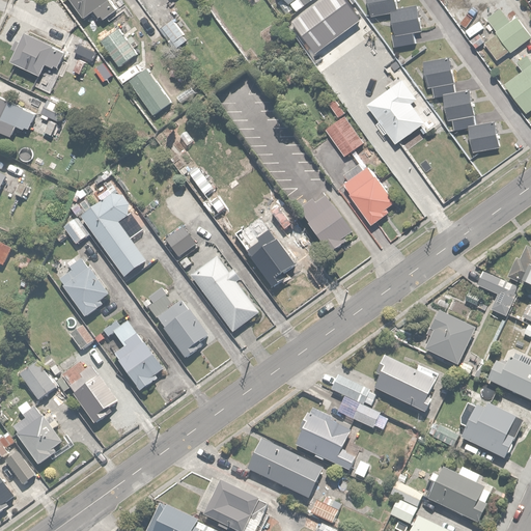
[(122,8),(115,0),(72,0),(87,20),(100,11),(106,20),(122,8)]
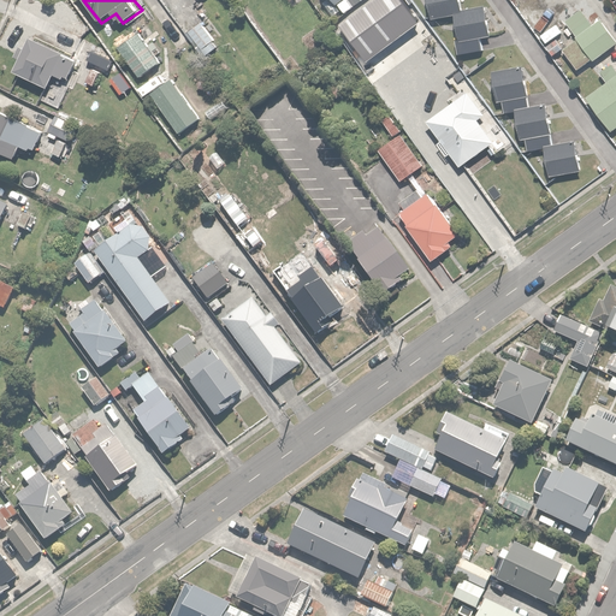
[(484,49),(483,35),(490,34),(486,6),(460,9),(457,0),(430,0),(432,19),(457,16),(458,33),(454,33),(456,53),(484,49)]
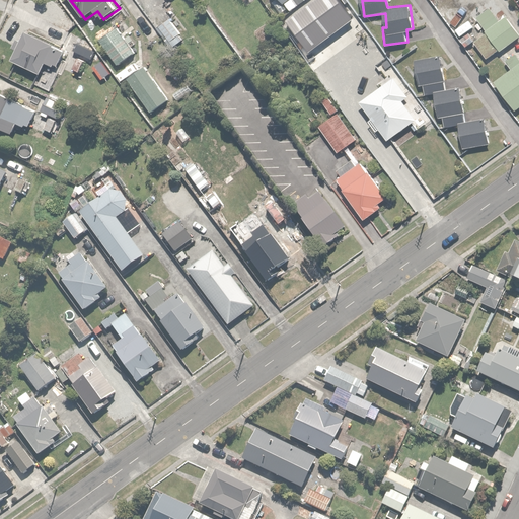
[(492,6),(477,17),(488,31),(475,40),(489,58),(518,35),(518,33),(507,16),(501,19),(492,6)]
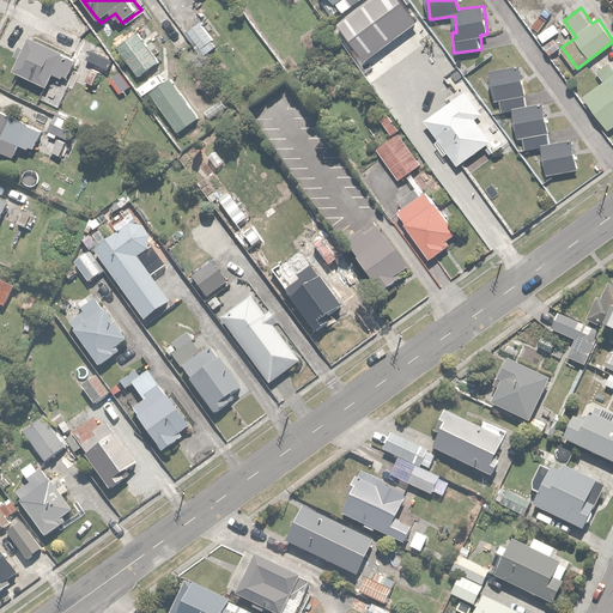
[(202,19),(187,31),(204,55),(220,44),(202,19)]
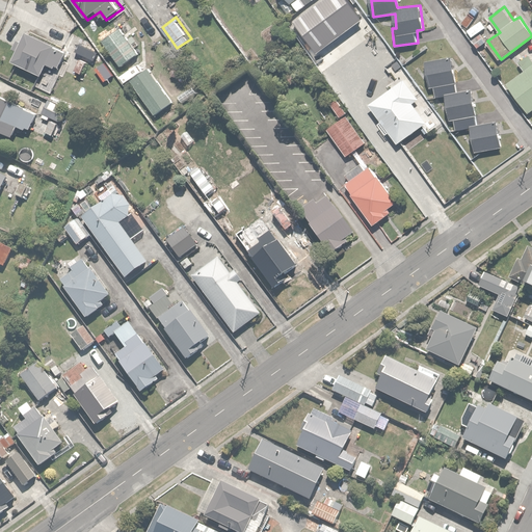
[(123,26),(103,40),(123,69),(142,56),(123,26)]
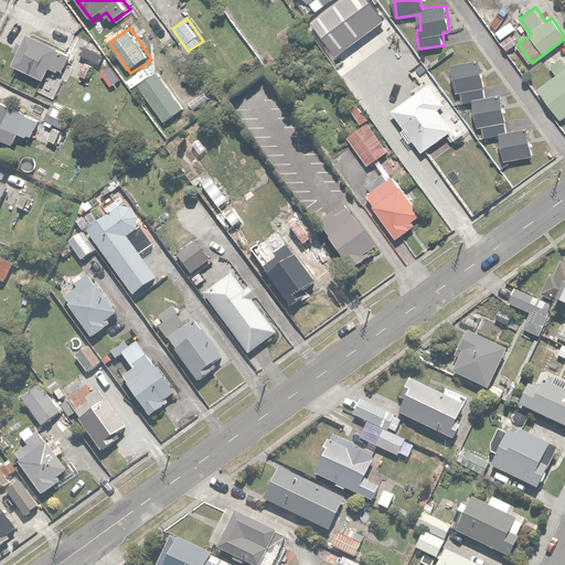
[(72,54),(29,33),(24,41),(20,39),(14,51),(19,53),(13,64),(42,78),(36,91),(55,99),(64,82),(50,74),(53,66),(64,72),(72,54)]
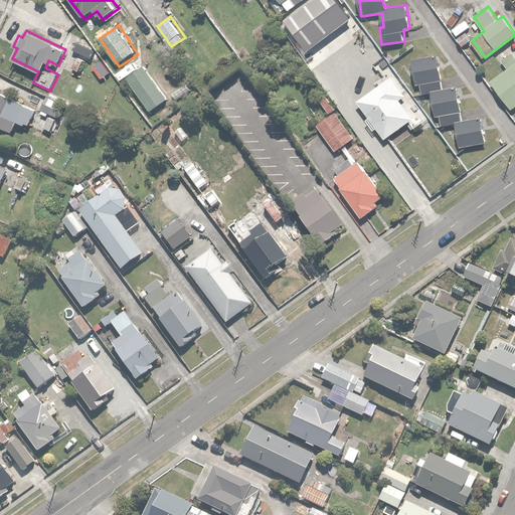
[(508,68),(491,81),(511,109),(514,105),(514,56),(511,51),(501,59),(508,68)]
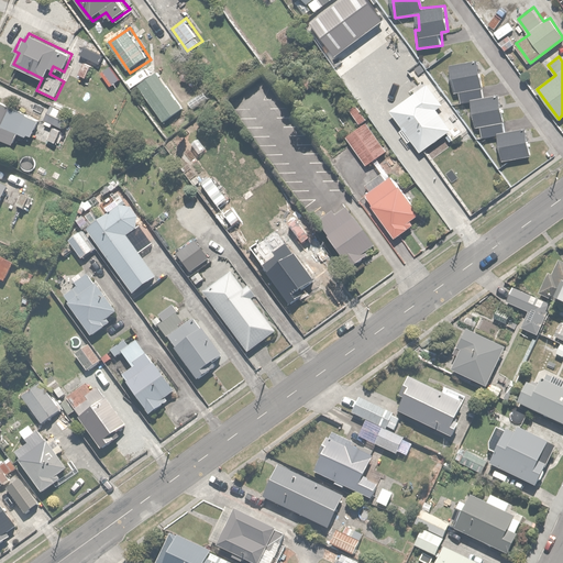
[(478,62),(453,64),(455,90),(481,88),(478,62)]
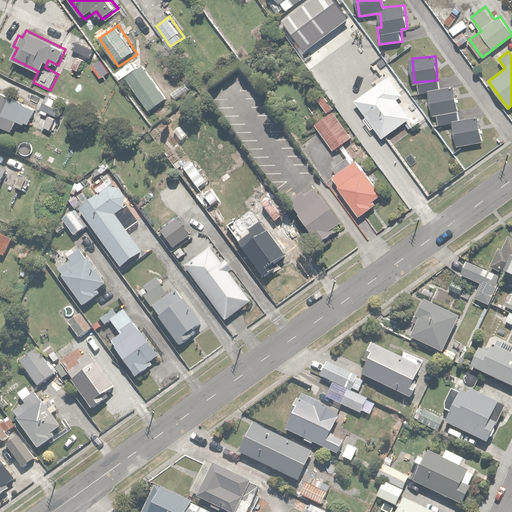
[(144,64),(125,77),(150,111),(169,98),(144,64)]
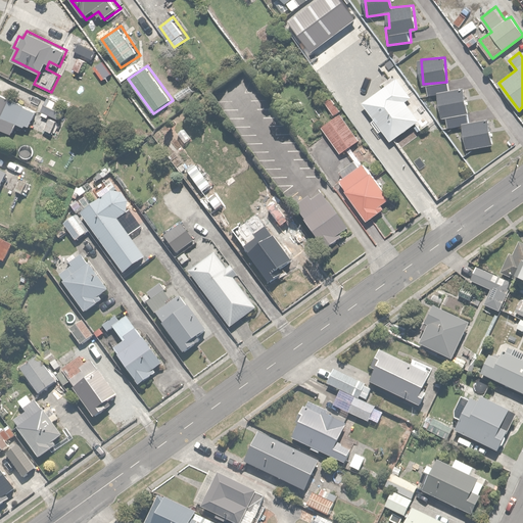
[(398,76),(364,101),(390,139),(420,117),(408,99),(413,96),(398,76)]
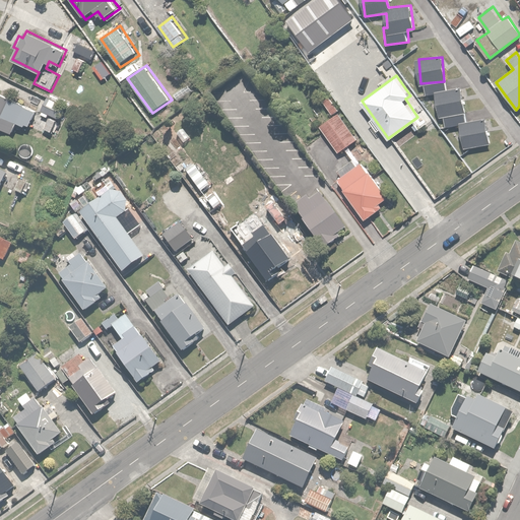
[(462,87),(436,91),(439,116),(465,112),(462,87)]
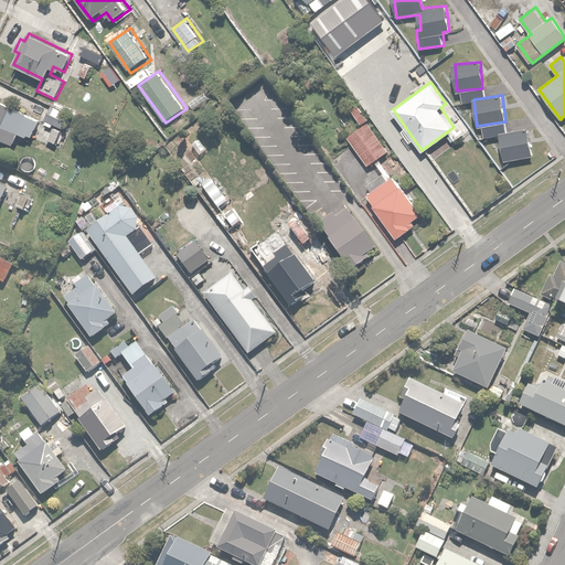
[(43,121),(0,100),(0,137),(17,145),(21,135),(34,140),(43,121)]
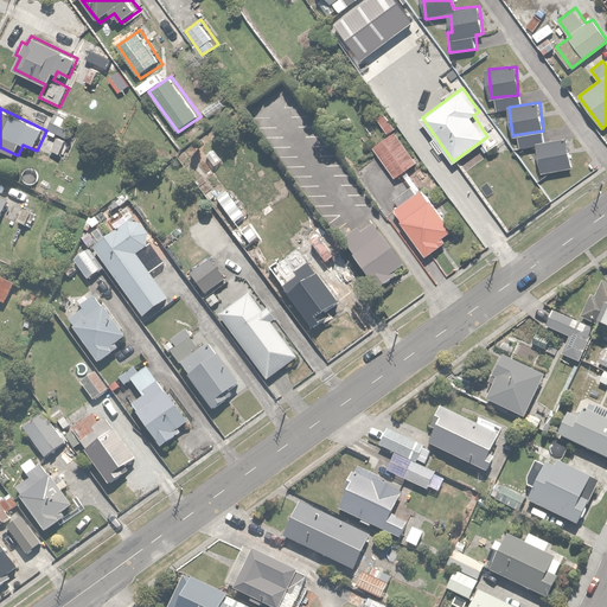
[(387,112),(378,117),(388,132),(396,126),(387,112)]
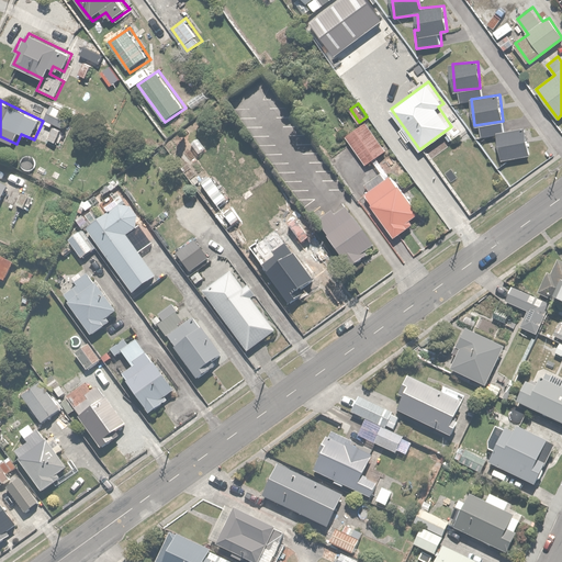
[(70,110),(53,104),(46,121),(54,123),(48,137),(58,141),(70,110)]
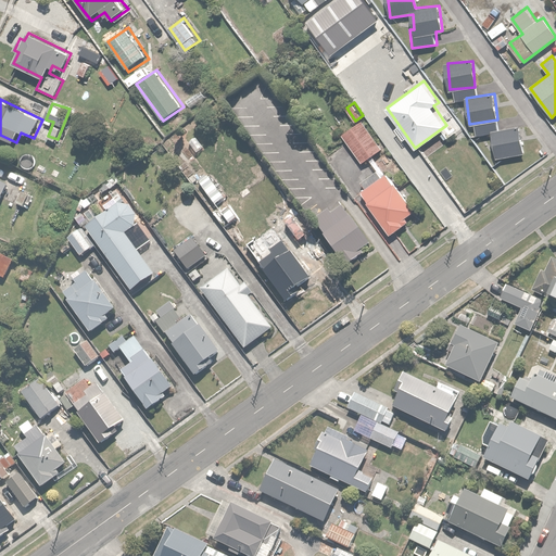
[(364,119),(343,135),(363,162),(383,147),(364,119)]
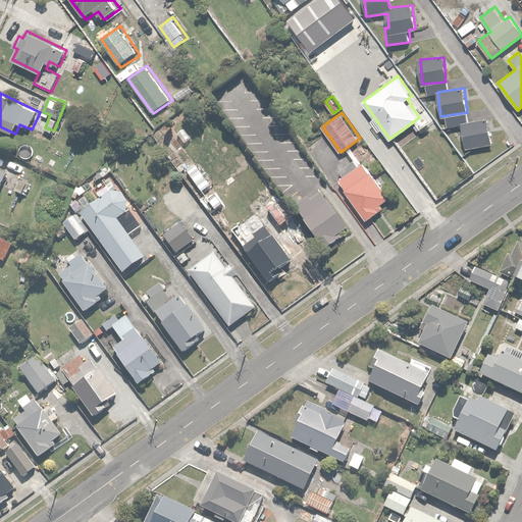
[(488,119),(463,123),(466,147),(491,144),(488,119)]
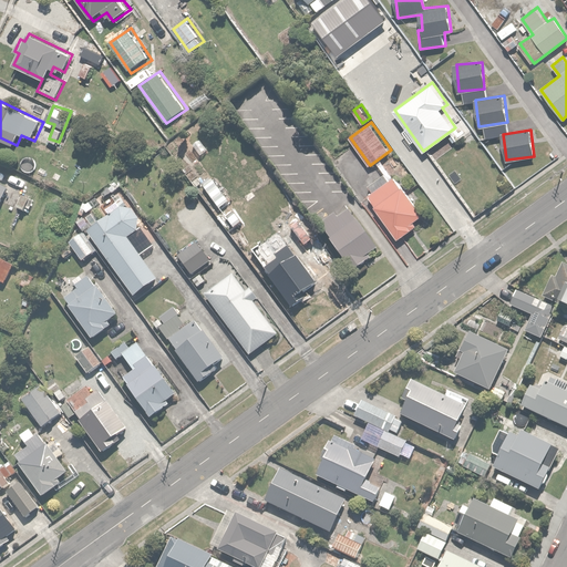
[(374,192),(368,196),(397,237),(415,224),(413,220),(423,214),(398,176),(390,182),(385,175),(370,186),(374,192)]
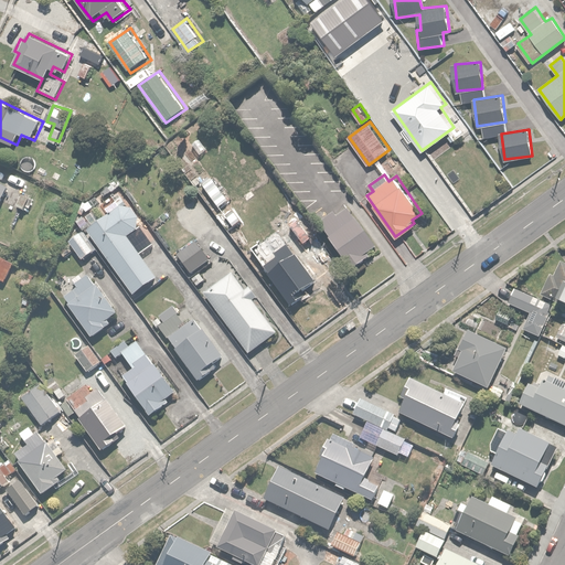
[(214,177),(202,185),(219,206),(230,199),(214,177)]
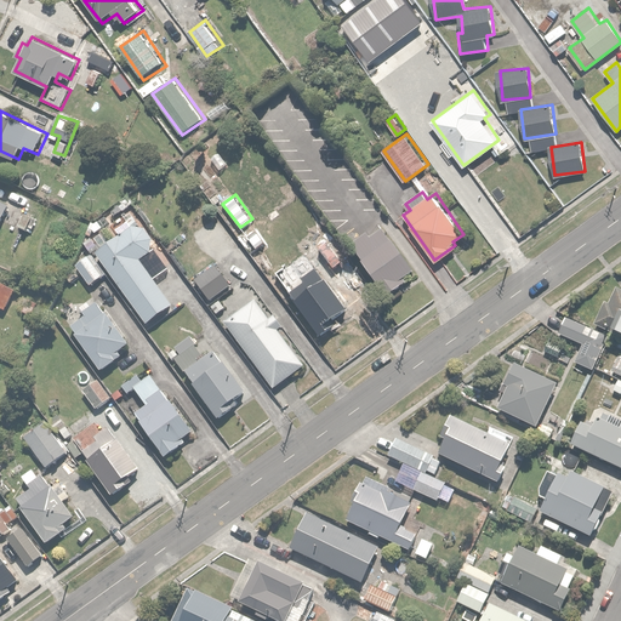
[(13,208),(0,200),(0,227),(3,229),(13,208)]
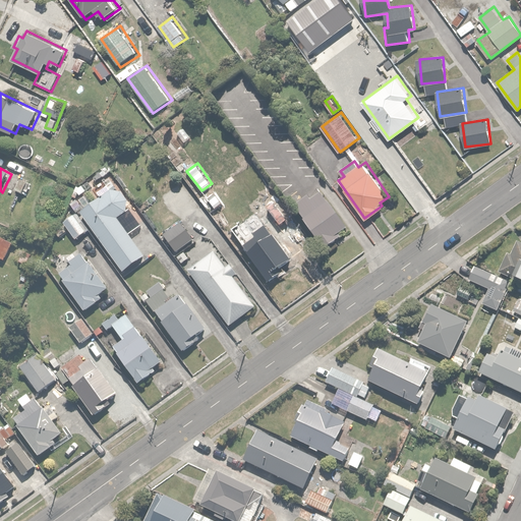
[(33,184),(19,179),(15,190),(22,193),(23,191),(29,193),(33,184)]
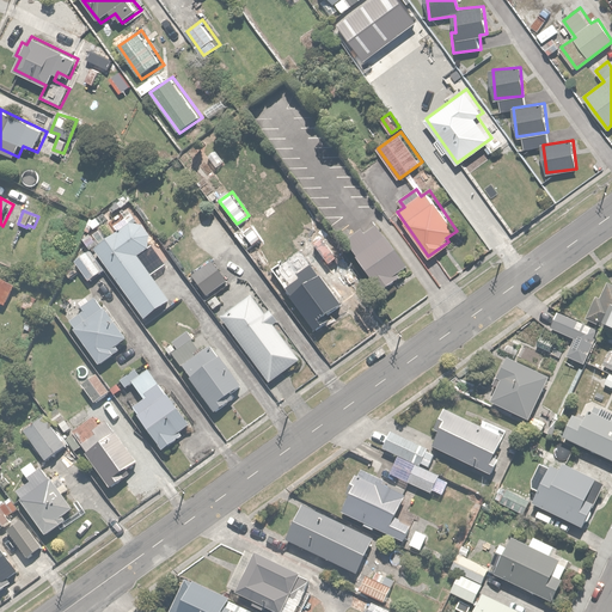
[(142,318),(170,299),(147,265),(139,255),(150,248),(152,236),(145,224),(130,224),(95,249),(142,318)]
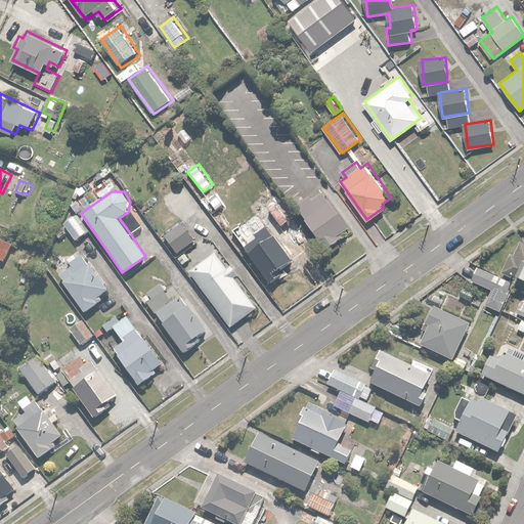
[(296,206),(321,241),(328,250),(338,242),(353,230),(324,191),(311,201),(308,197),(296,206)]
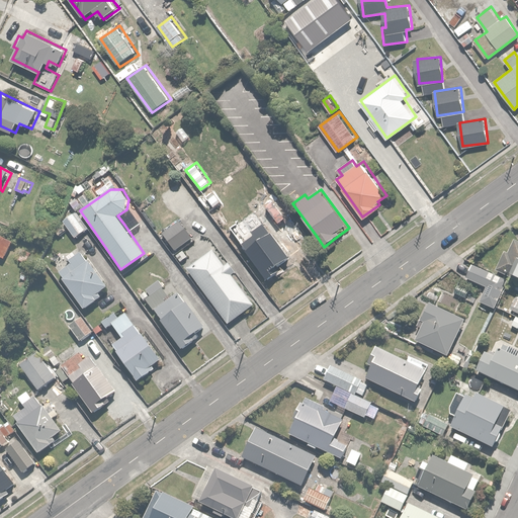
[(253,235),(241,244),(267,279),(285,265),(284,263),(291,258),(271,230),(289,216),(276,198),(264,207),(265,209),(258,214),(264,223),(260,226),(257,222),(248,228),(253,235)]
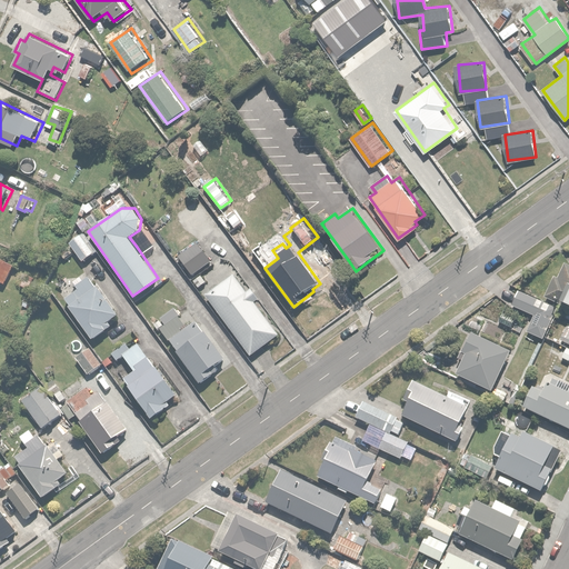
[(98,252),(83,232),(79,236),(76,232),(67,239),(70,243),(59,251),(66,259),(77,251),(83,262),(98,252)]
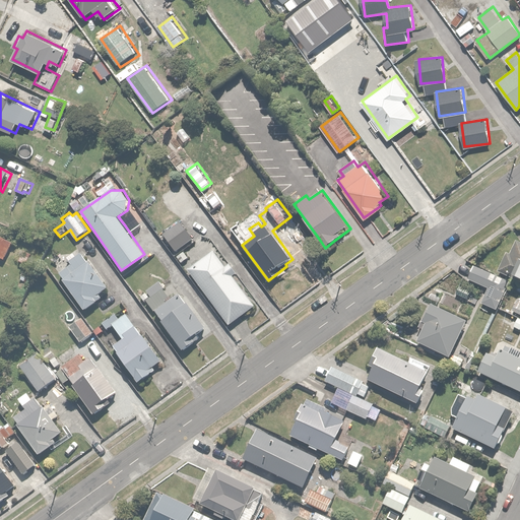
[(182,221),(163,234),(174,252),(193,240),(182,221)]
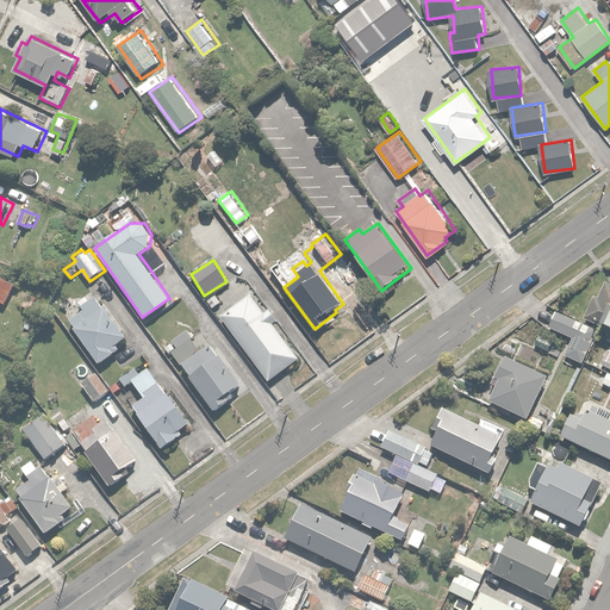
[(0,302),(8,305),(17,281),(1,275),(0,277),(0,302)]
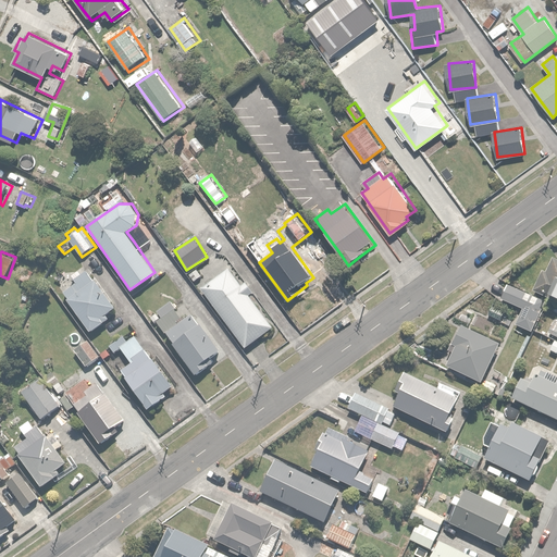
[(556,259),(554,258),(547,271),(543,269),(533,291),(556,300),(556,259)]
